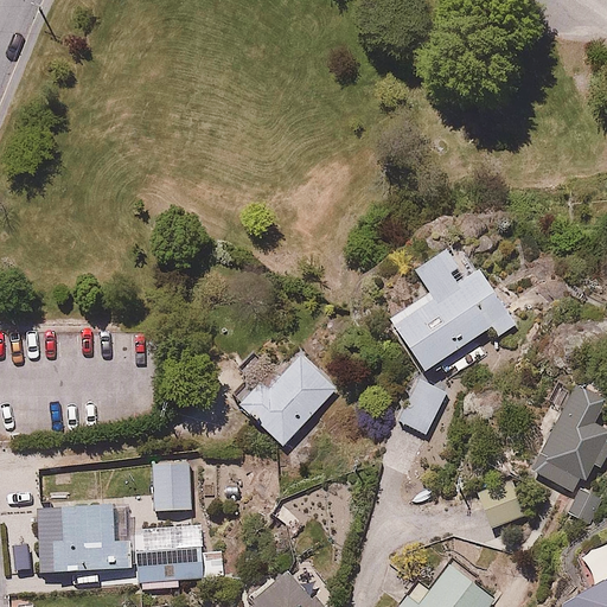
[(411,292),(372,318),(381,330),(375,333),(378,339),(385,334),(413,375),(479,330),(484,337),(505,321),(499,314),(508,308),(491,283),(485,288),(470,266),(462,272),(453,259),(446,263),(434,247),(397,272),(411,292)]
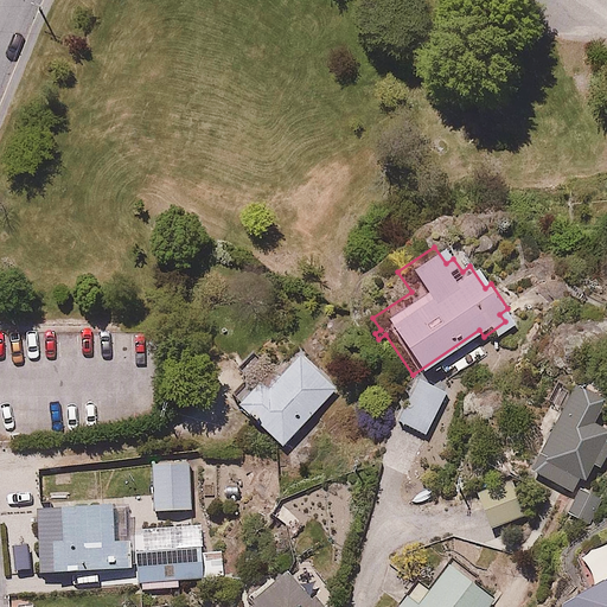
[(241,402),(285,447),(340,389),(302,351),(293,360),(288,355),(278,366),(282,371),(268,387),(261,379),(241,402)]
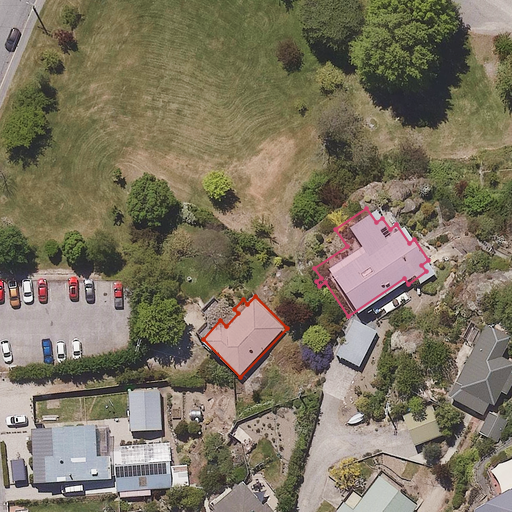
[(461,333),(476,340),(451,394),(486,411),(491,401),(495,403),(502,389),(508,393),(511,384),(511,354),(505,351),(511,335),(511,330),(490,320),(489,323),(470,314),(461,333)]
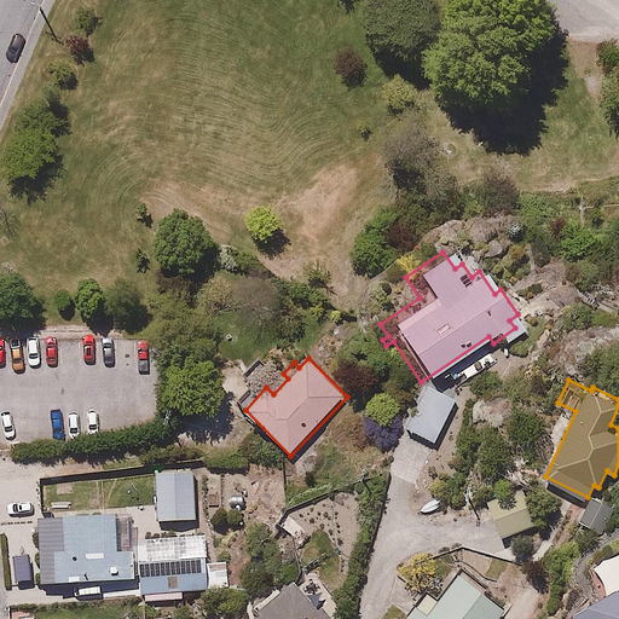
[(449,395),(418,381),(395,431),(424,445),(449,395)]
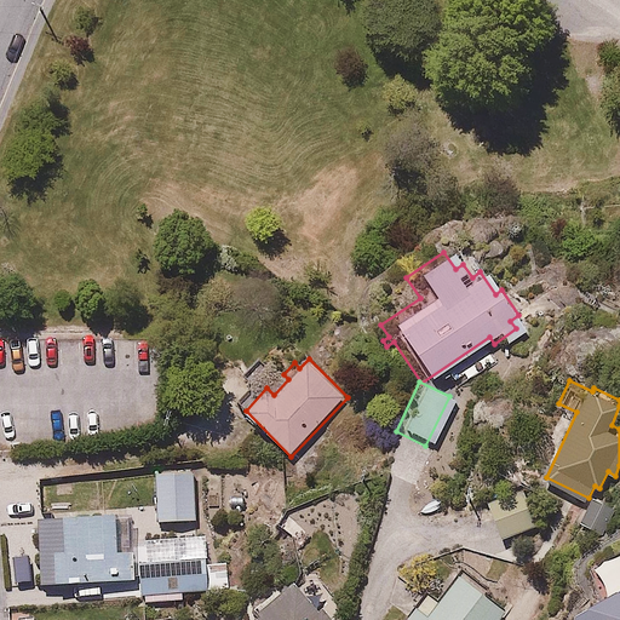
[(155,469),(155,520),(196,518),(196,469),(155,469)]
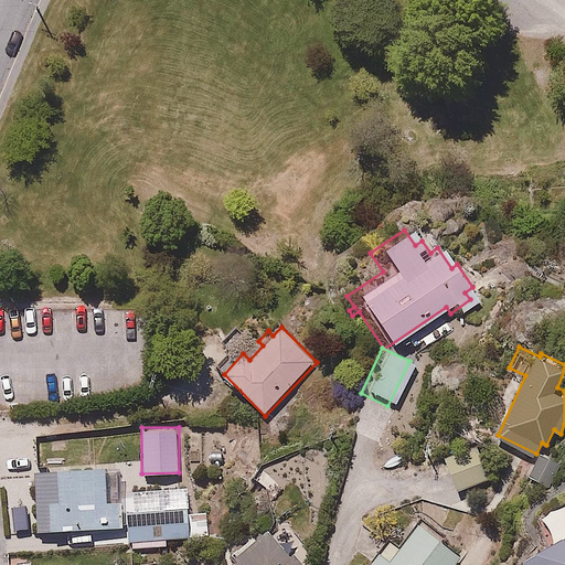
[(39,498),(40,530),(121,528),(120,503),(108,503),(107,469),(57,471),(59,497),(39,498)]
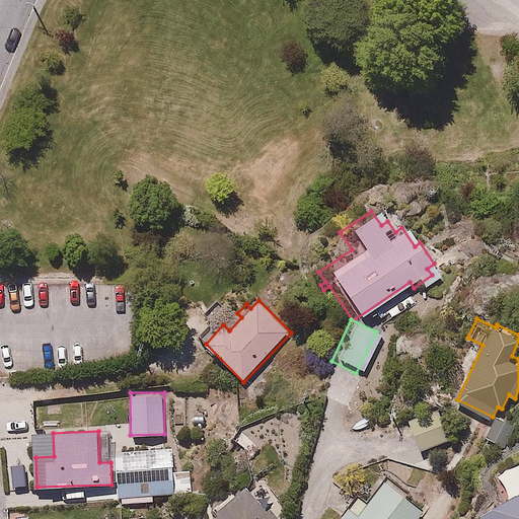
[(118,472),(118,496),(193,493),(192,470),(171,470),(171,450),(125,451),(125,472),(118,472)]
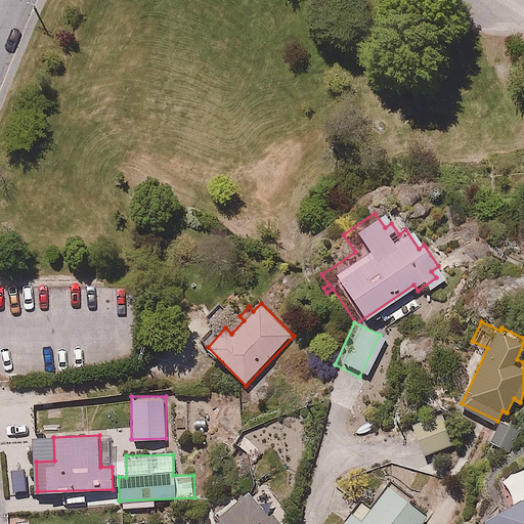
[(409,523),(420,512),(379,480),(351,517),(342,510),(332,523),(409,523)]
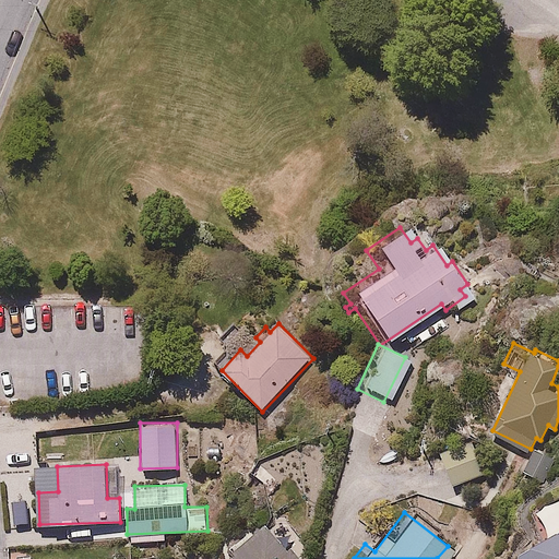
[(298,558),(270,524),(228,558),(298,558)]
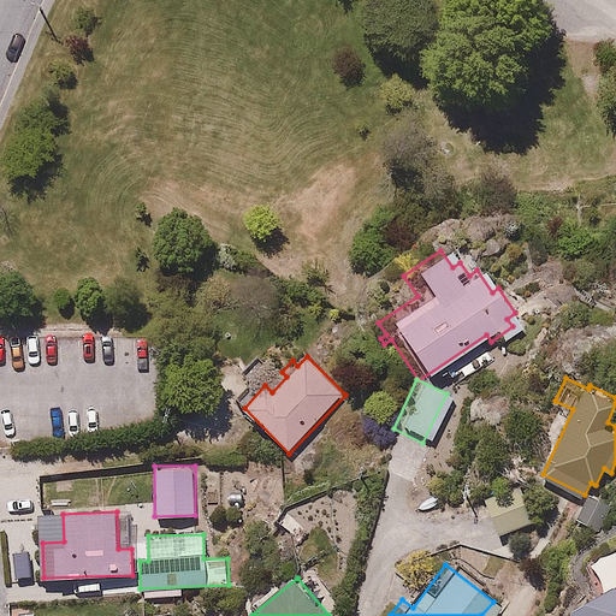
[(615,615),(615,587),(558,615),(615,615)]
